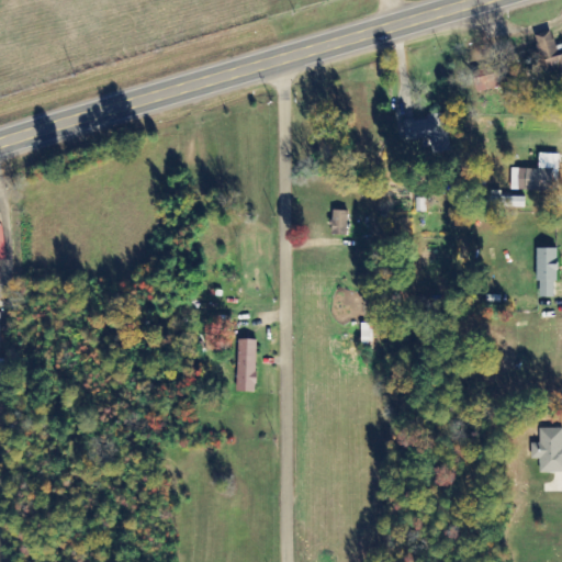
[(561,76),(561,44),(555,45),(553,33),(536,36),(543,71),(555,69),(557,78),(561,76)]
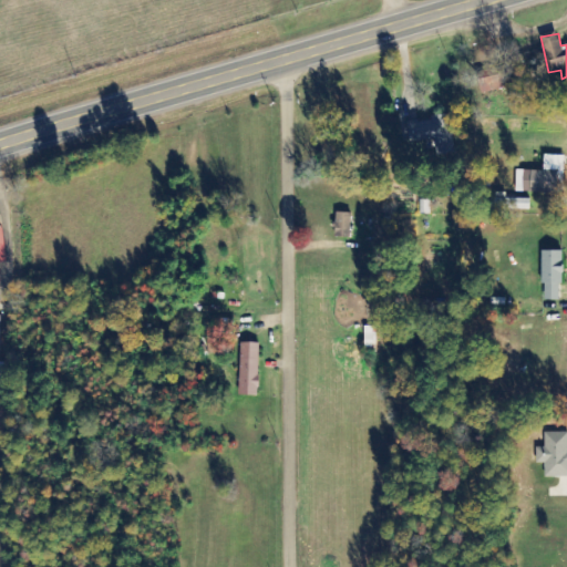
[(481,92),(506,90),(505,69),(480,70),(481,92)]
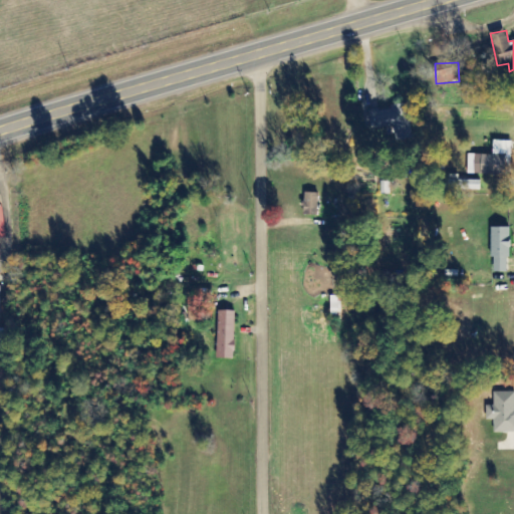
[(468,174),(505,175),(505,156),(511,156),(512,141),(493,141),(493,155),(468,155),(468,174)]
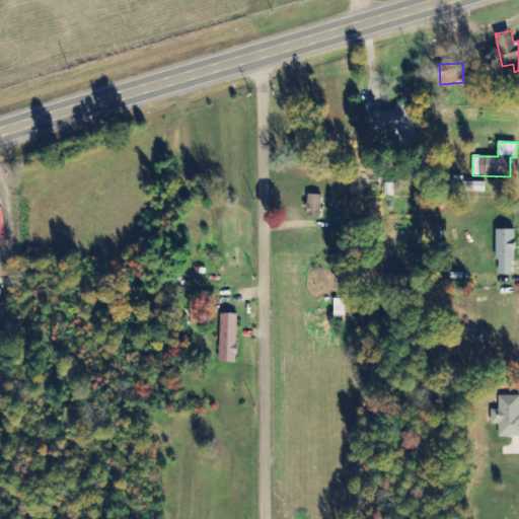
[(485,192),(486,181),(450,181),(450,192),(485,192)]
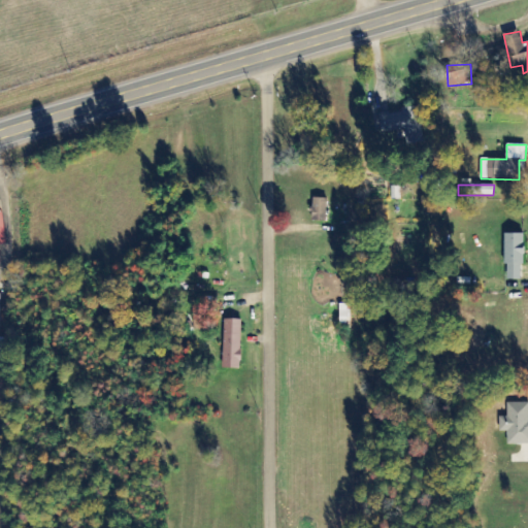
[(312,221),(327,222),(328,198),(314,198),(312,221)]
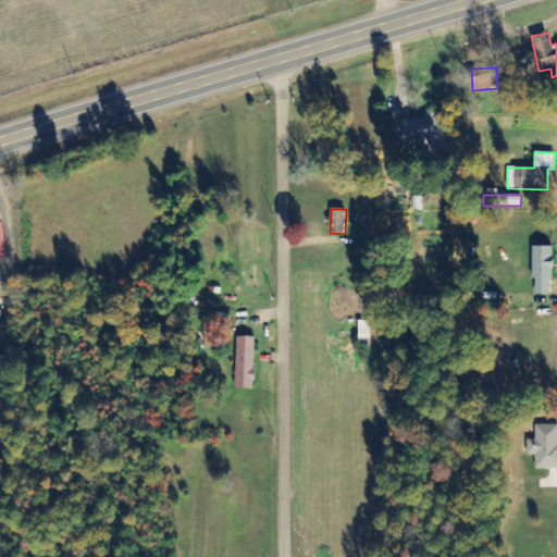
[(534,295),(553,295),(552,246),(533,246),(534,295)]
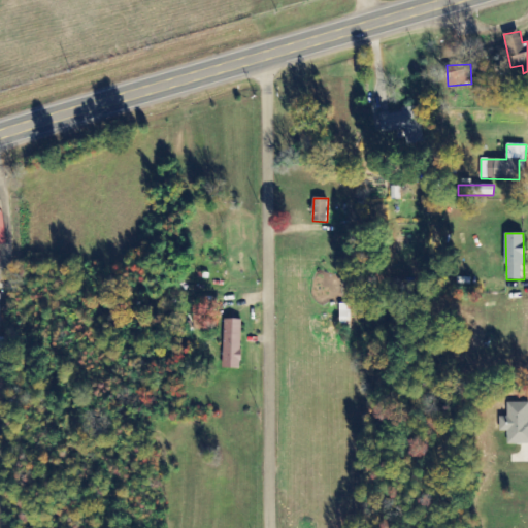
[(240,368),(242,320),(225,319),(224,368),(240,368)]
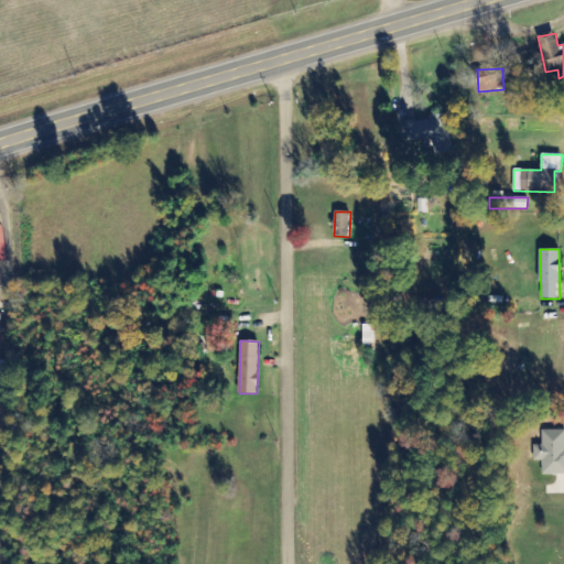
[(563,474),(563,430),(542,431),(542,445),(533,445),(534,462),(542,461),(542,475),(563,474)]
